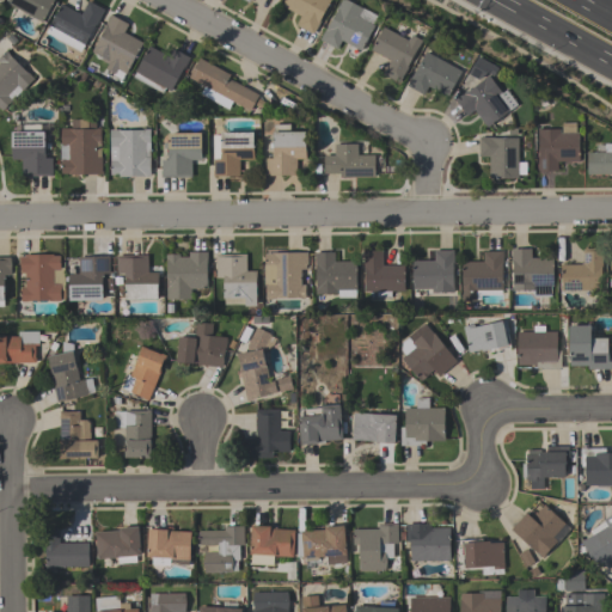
[(54,0),(43,23),(7,4),(8,0),(54,0)]
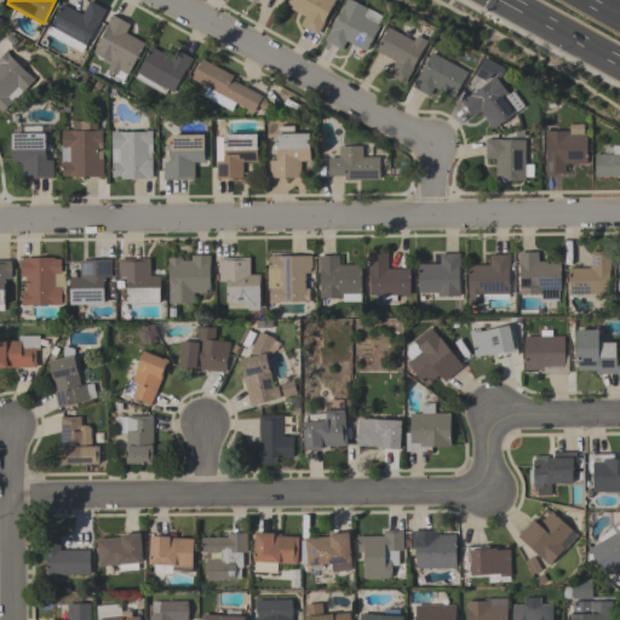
[(304,17),(285,7),(288,0),(336,0),(323,22),(325,22),(317,35),(299,26),(304,17)]
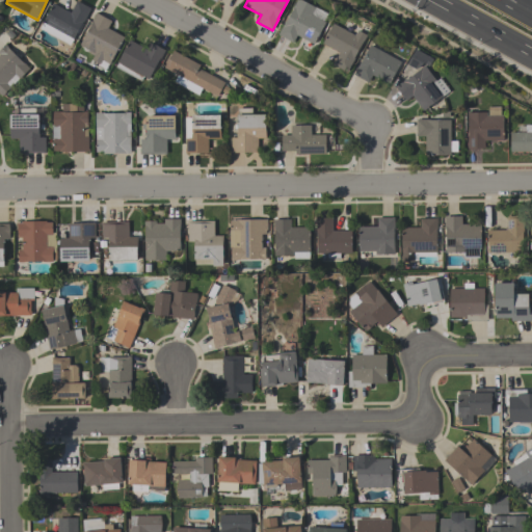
[(298,0),(315,8),(311,16),(325,23),(313,45),(296,36),(292,44),(277,35),(284,23),(285,24),(293,8),(296,0),(298,0)]
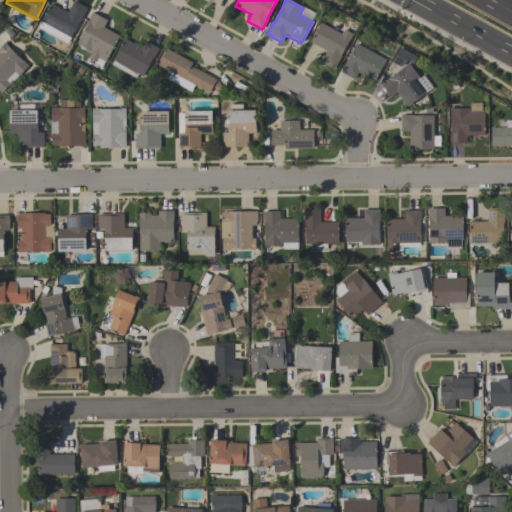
[(88,10),(80,23),(80,22),(67,44),(38,28),(51,4),(68,13),(74,2),(88,10)]
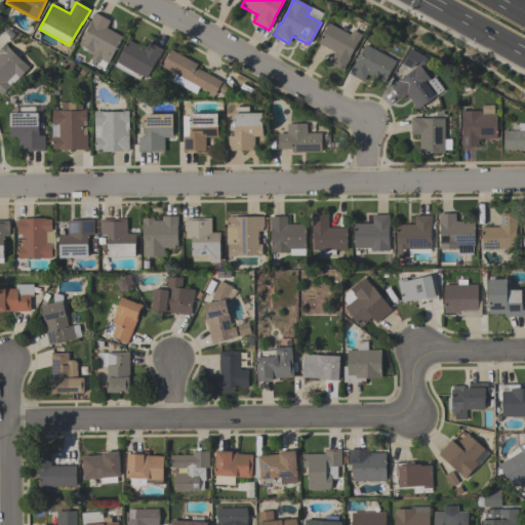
[(78,45),(89,26),(88,25),(94,13),(110,22),(106,29),(122,38),(108,65),(107,65),(104,70),(97,66),(98,64),(90,59),(91,56),(85,52),(87,50),(78,45)]
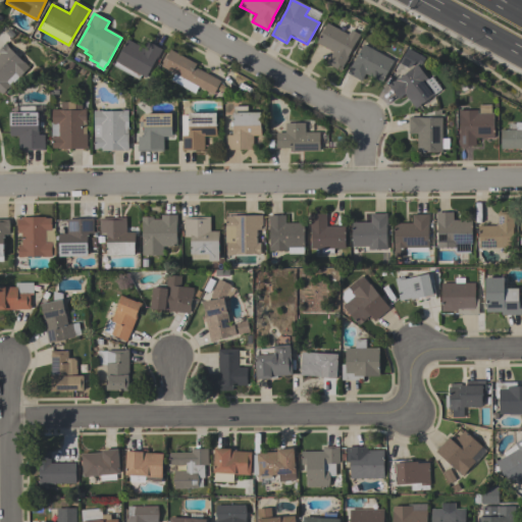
[(332,52),(316,43),(327,23),(348,36),(351,31),(360,36),(356,42),(347,58),(348,58),(341,72),(325,64),(332,52)]
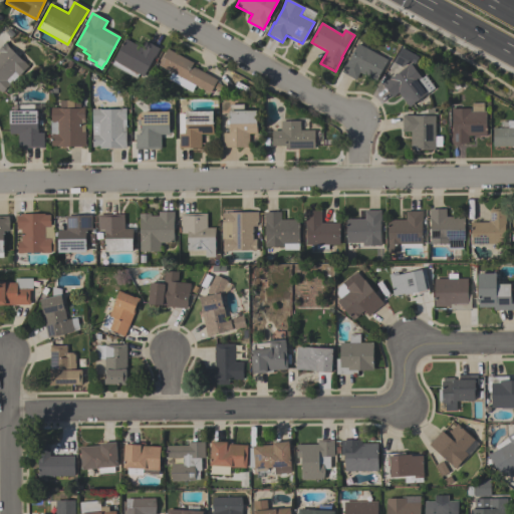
[(141,48),(145,41),(160,49),(145,77),(139,74),(137,79),(111,65),(113,61),(124,39),(141,48)]
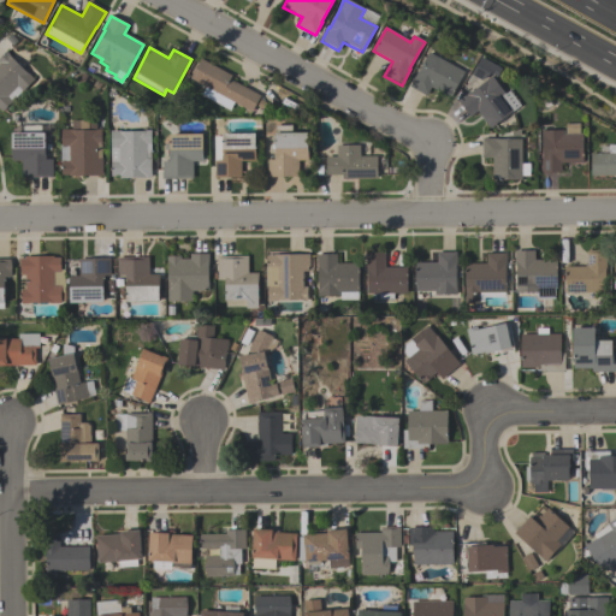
[(3,112),(0,110),(0,58),(6,52),(10,55),(9,57),(27,73),(35,81),(22,93),(17,88),(7,98),(12,102),(3,112)]
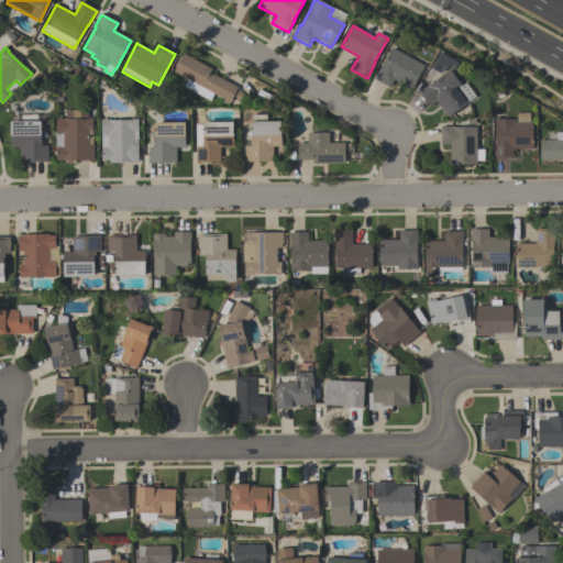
[(374,79),(381,67),(382,68),(392,48),(424,66),(411,89),(394,80),(389,88),(374,79)]
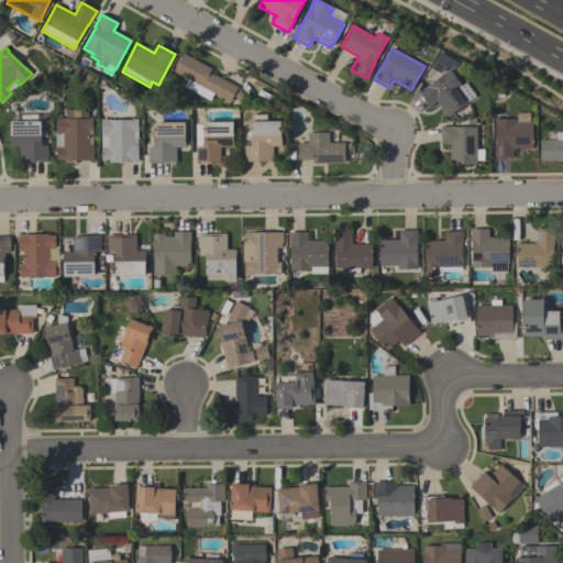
[(454,72),(459,65),(440,53),(440,54),(430,68),(440,74),(449,68),(454,72)]
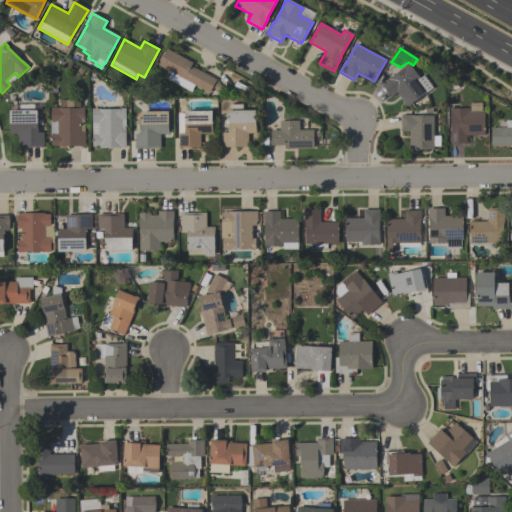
[(190,92),(167,79),(171,73),(157,66),(167,49),(192,64),(191,67),(216,81),(215,83),(221,86),(218,91),(212,88),(208,94),(194,86),(190,92)]
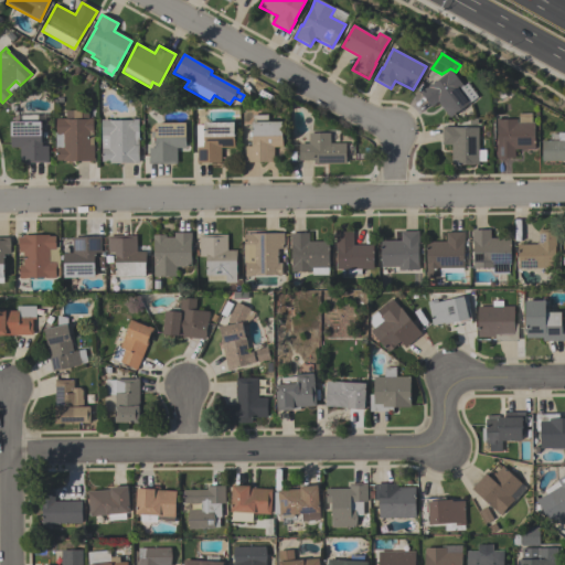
[(437,102),(430,107),(419,93),(430,85),(432,85),(447,74),(446,73),(450,70),(462,87),(467,84),(478,98),(449,118),(437,102)]
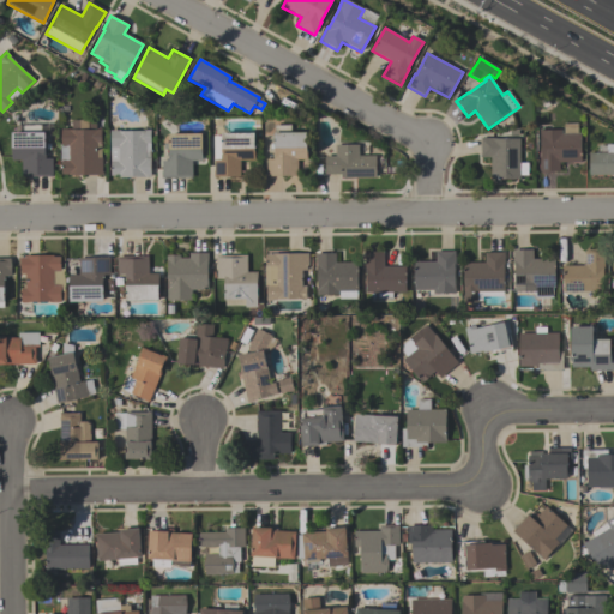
[(102,176),(68,176),(68,175),(61,175),(61,163),(60,163),(60,145),(61,145),(61,130),(71,130),(71,120),(96,120),(96,130),(101,130),(101,158),(102,158),(102,176)]
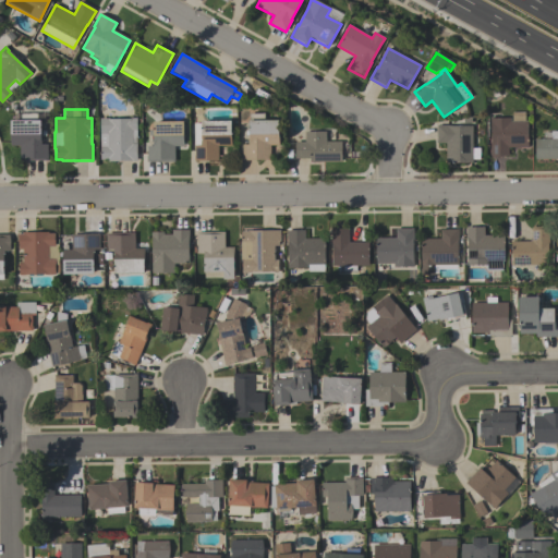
[(278,146),(270,146),(270,160),(242,161),(242,145),(247,145),(247,142),(249,142),(249,122),(249,114),(264,113),(264,122),(278,122),(278,146)]
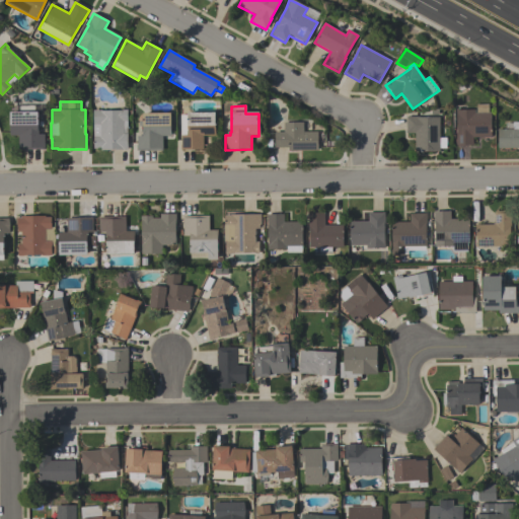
[(491,138),(472,138),(472,146),(456,146),(456,134),(456,110),(474,110),(474,114),(476,114),(476,105),(489,105),(489,113),(491,113),(491,138)]
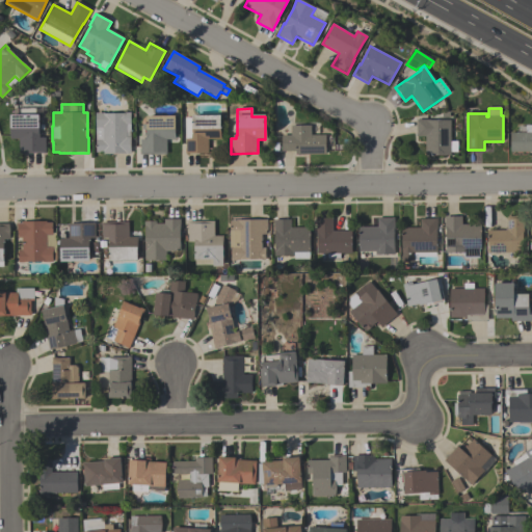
[(9,115),(20,115),(20,109),(35,109),(35,115),(40,115),(40,138),(46,138),(46,154),(19,154),(19,139),(9,139),(9,115)]
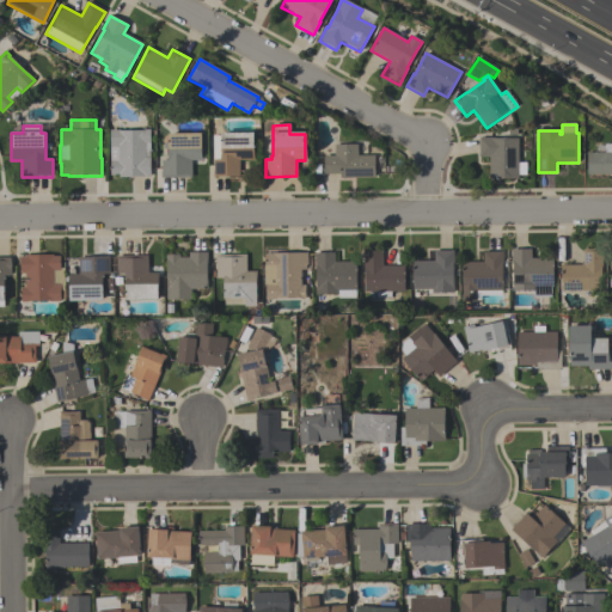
[(110,176),(110,130),(120,130),(120,132),(145,132),(145,130),(150,130),(150,177),(117,177),(117,176),(110,176)]
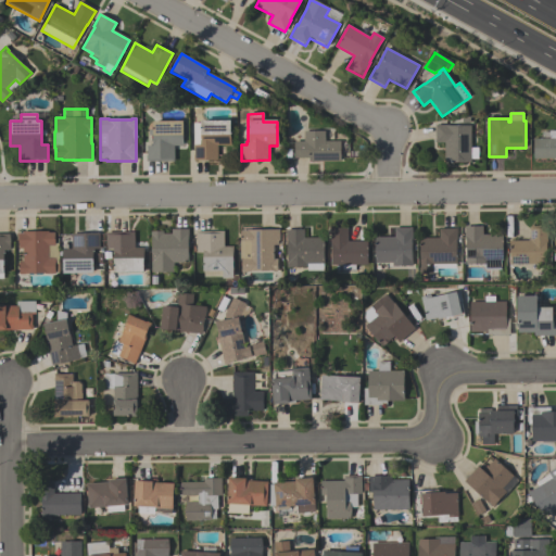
[(181,122),(181,147),(174,147),(174,162),(146,163),(146,147),(152,146),(152,136),(148,136),(148,130),(152,130),(152,123),(181,122)]
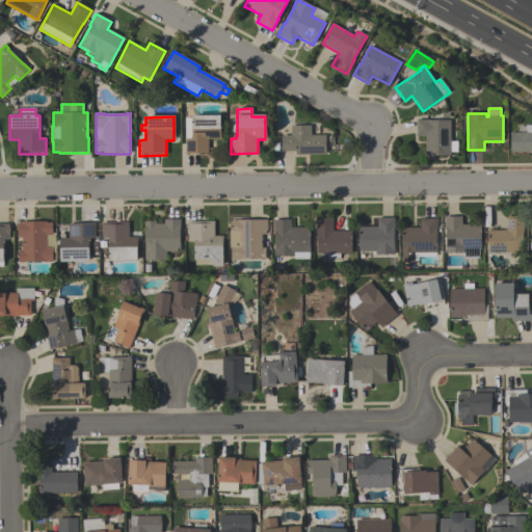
[(219,116),(220,139),(208,140),(208,154),(185,155),(185,118),(191,118),(191,116),(219,116)]
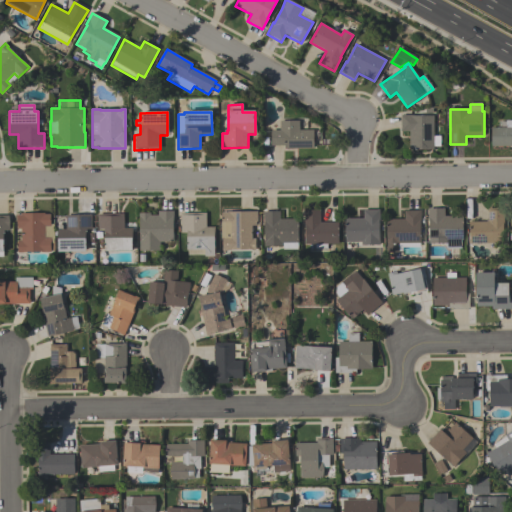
[(433,116),(433,137),(440,137),(440,147),(433,147),(433,150),(409,150),(409,132),(401,132),(401,115),(412,115),(412,116),(433,116)]
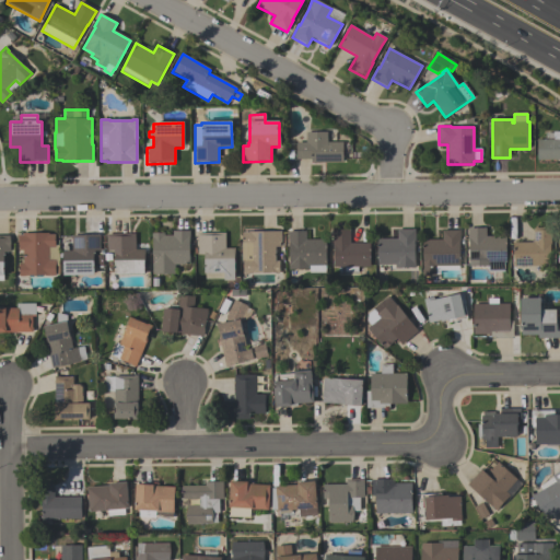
[(296,143),(306,143),(306,133),(327,132),(327,143),(342,143),(342,163),(311,163),(311,160),(296,160),(296,143)]
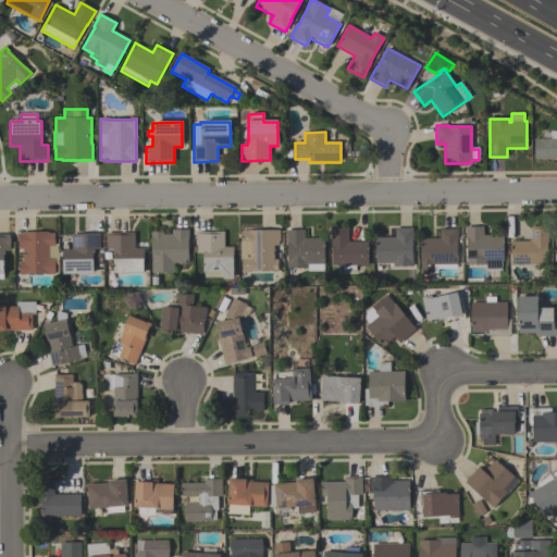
[(556,132),(556,160),(534,160),(534,139),(551,139),(551,132),(556,132)]
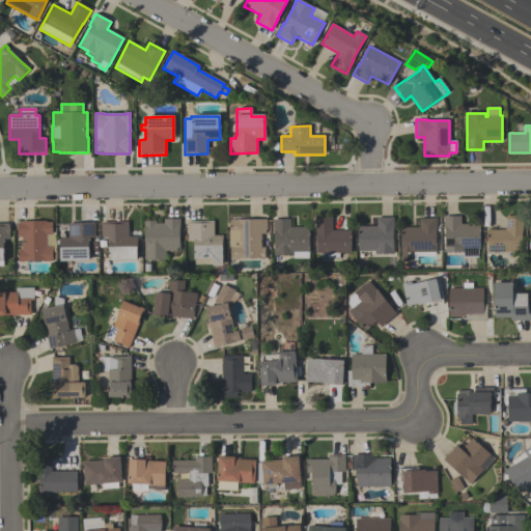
[(480,224),(480,249),(478,249),(478,258),(462,258),(462,253),(444,253),(444,230),(444,217),(460,217),(460,224),(480,224)]
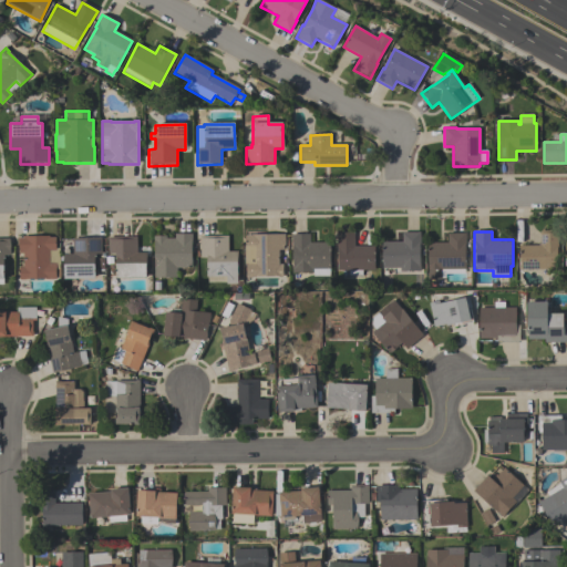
[(540,246),(539,232),(557,232),(557,269),(519,270),(519,246),(540,246)]
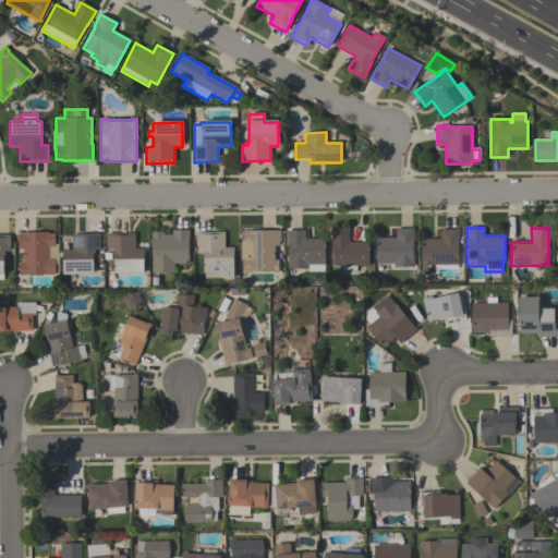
[(413,268),(393,268),(393,264),(376,264),(376,239),(396,239),(396,229),(413,229),(413,244),(412,244),(413,263),(413,268)]
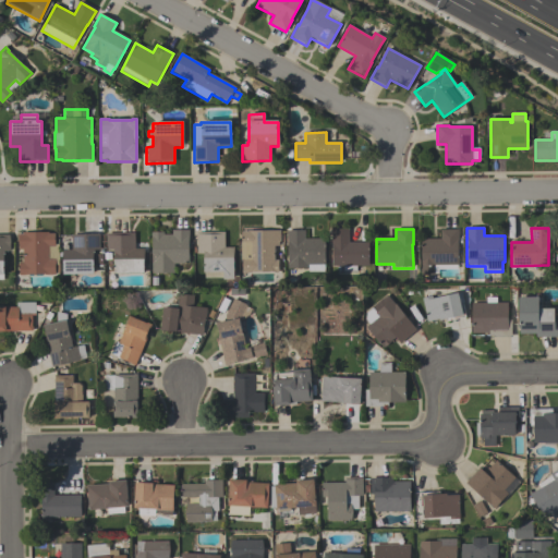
[(332,267),(331,246),(331,230),(349,230),(349,243),(368,243),(368,266),(356,267),(356,271),(342,273),(341,267),(332,267)]
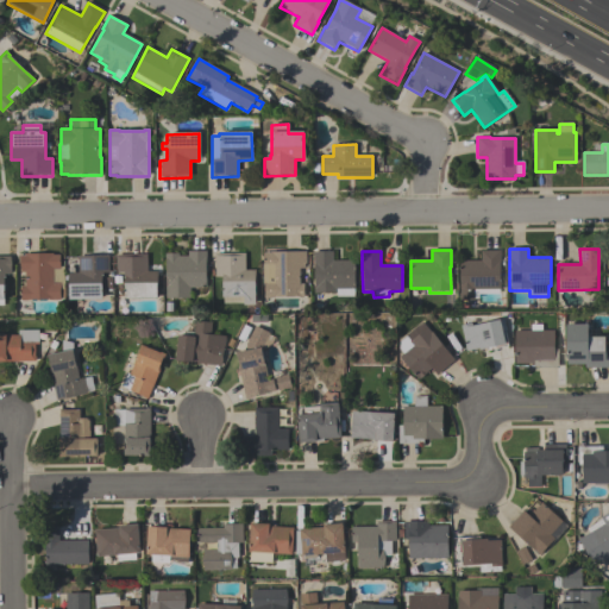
[(459,262),(481,262),(481,251),(501,251),(501,268),(500,268),(500,290),(500,294),(478,294),(478,299),(473,299),(473,301),(459,301),(459,262)]
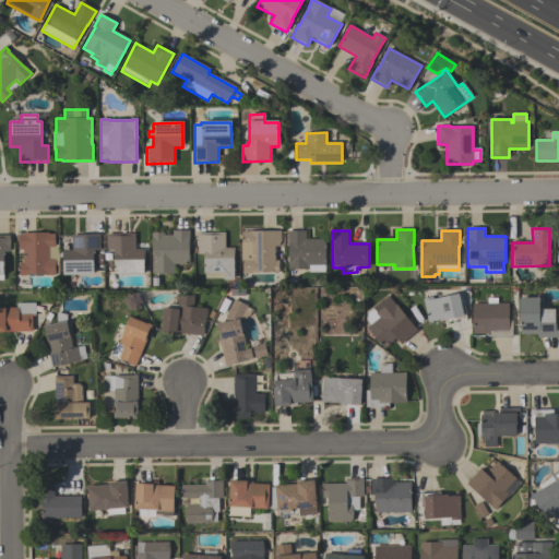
[(151,233),(164,233),(164,235),(171,235),(171,232),(189,232),(189,239),(189,264),(174,264),(174,274),(151,274),(151,233)]
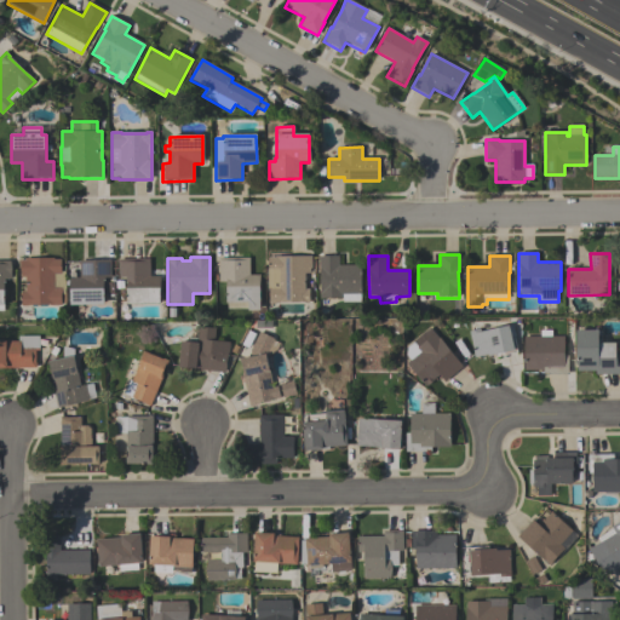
[(268,258),(275,258),(275,257),(311,257),(311,269),(309,269),(309,275),(305,275),(305,290),(309,290),(309,304),(304,304),(304,303),(279,303),(279,304),(268,304),(268,290),(267,290),(267,270),(268,270),(268,258)]
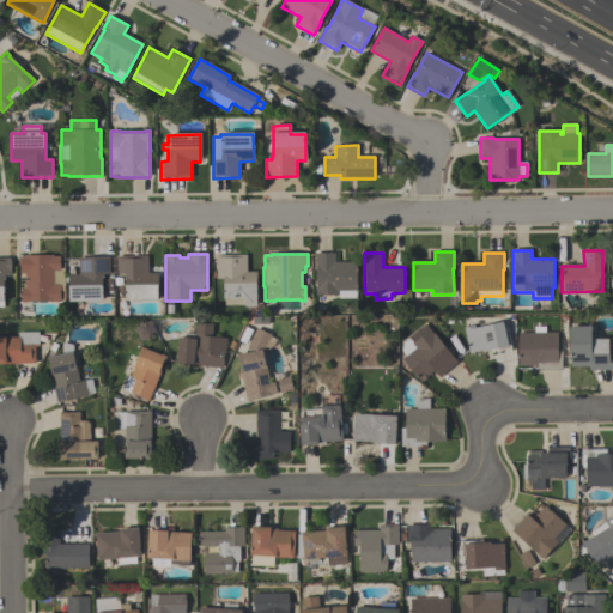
[(316,296),(315,290),(316,290),(316,269),(315,269),(315,254),(334,254),(335,263),(356,262),(356,299),(338,299),(338,296),(316,296)]
